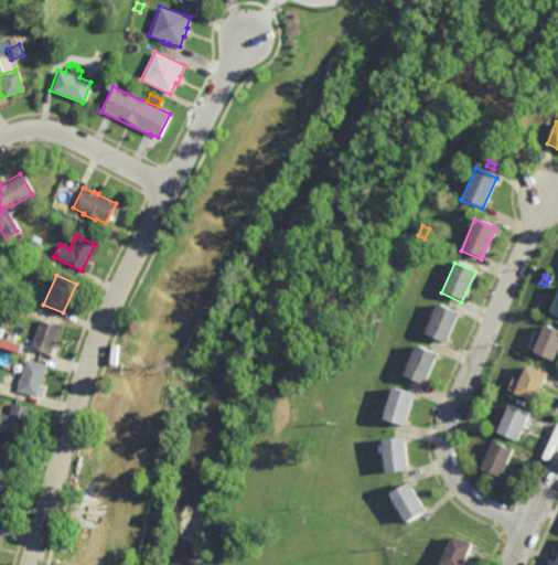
[(14,300),(2,296),(7,288),(18,292),(14,300)]
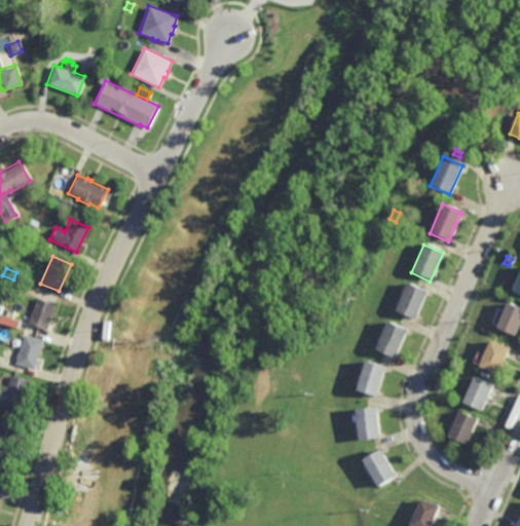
[(519,268),(511,291),(519,295),(519,268)]
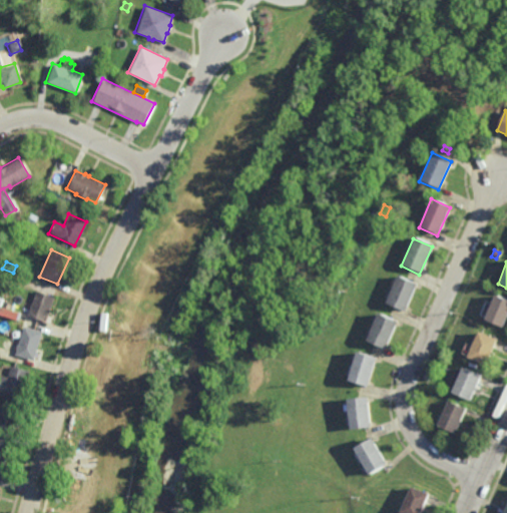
[(402,314),(384,306),(396,278),(415,286),(402,314)]
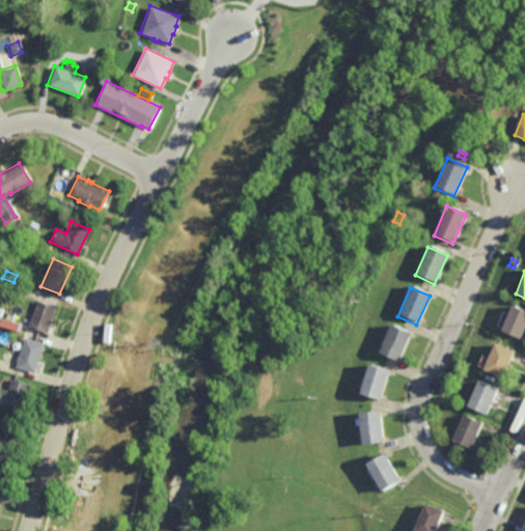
[(45,333),(26,327),(35,301),(54,307),(45,333)]
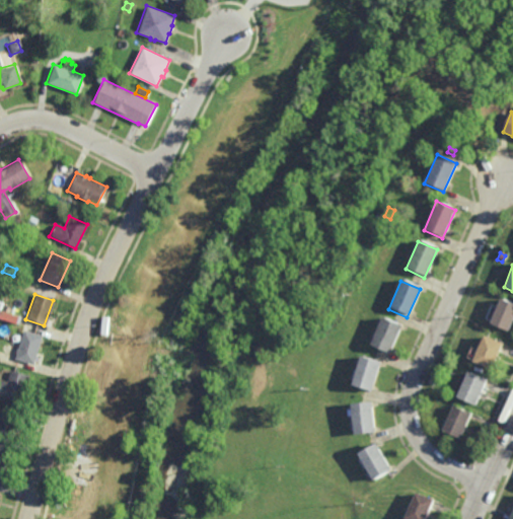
[(512,320),(507,335),(490,326),(501,301),(512,306),(512,320)]
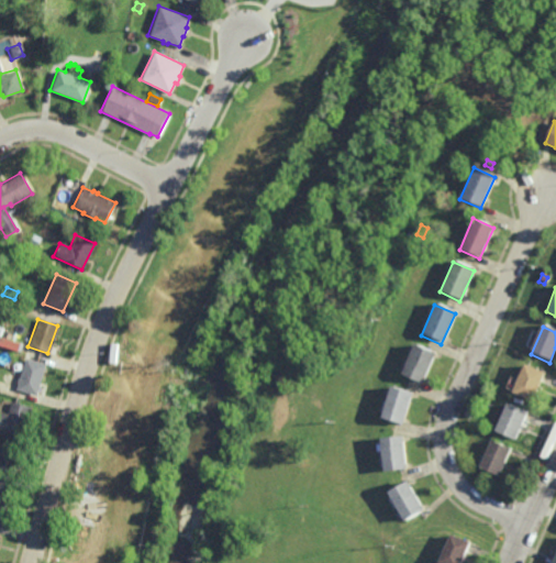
[(0,346),(15,351),(18,342),(0,338),(0,346)]
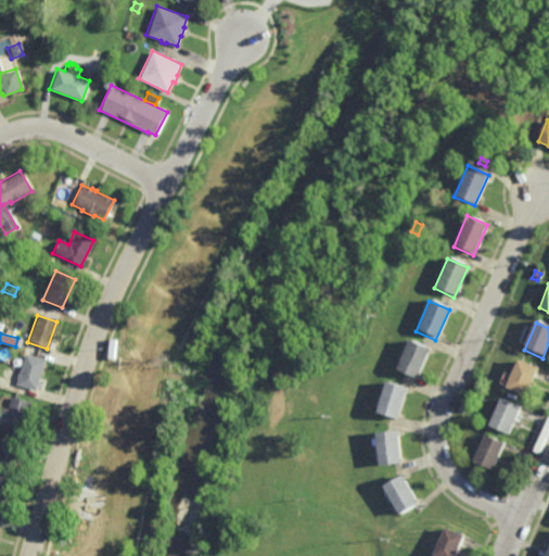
[(415,380),(394,371),(407,342),(428,351),(415,380)]
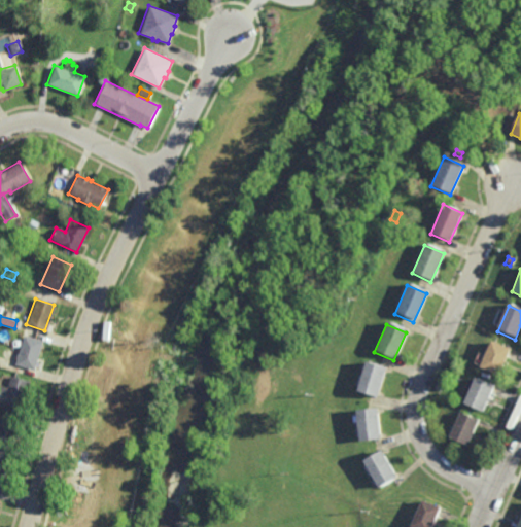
[(32,371),(13,364),(14,359),(13,358),(14,354),(15,354),(22,336),(40,341),(32,371)]
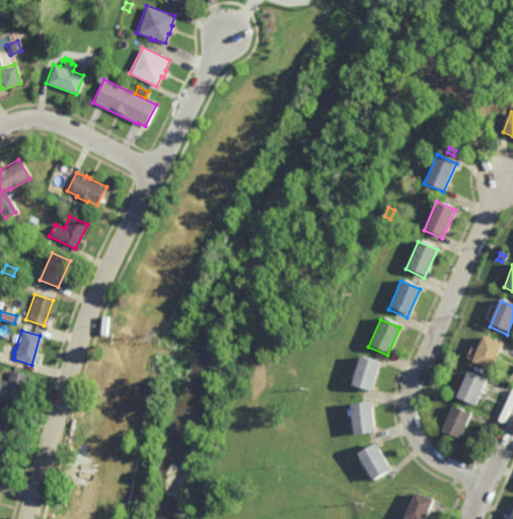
[(498,355),(497,355),(490,373),(471,366),(483,339),(502,347),(498,355)]
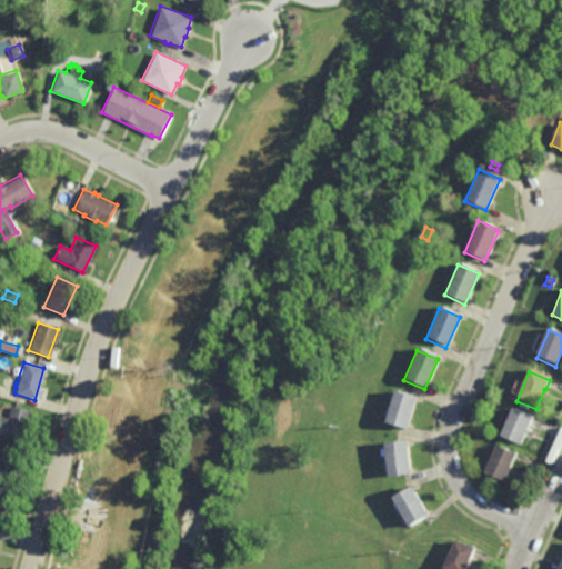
[(414,399),(407,426),(385,419),(393,392),(414,399)]
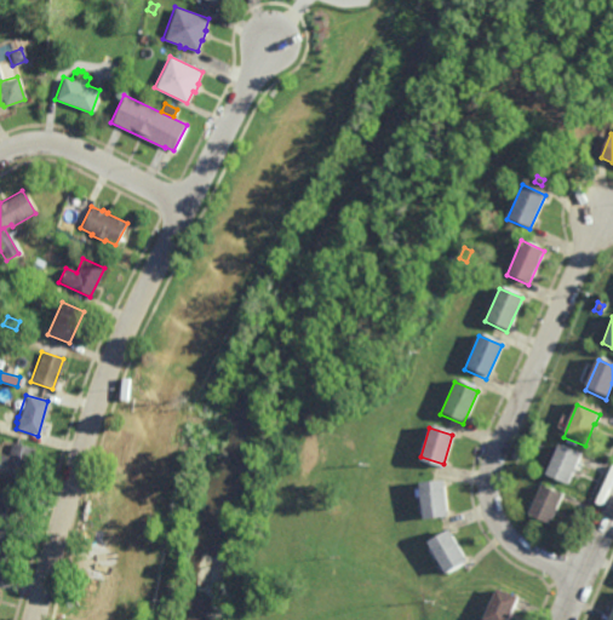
[(29,468),(28,468),(27,470),(29,471),(27,481),(0,472),(0,453),(6,454),(10,441),(34,447),(33,451),(34,452),(29,468)]
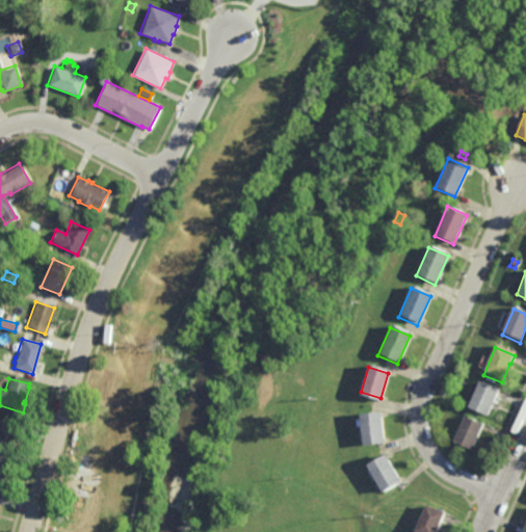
[(477,388),(478,386),(497,393),(485,420),(467,411),(468,409),(462,406),(471,384),(477,388)]
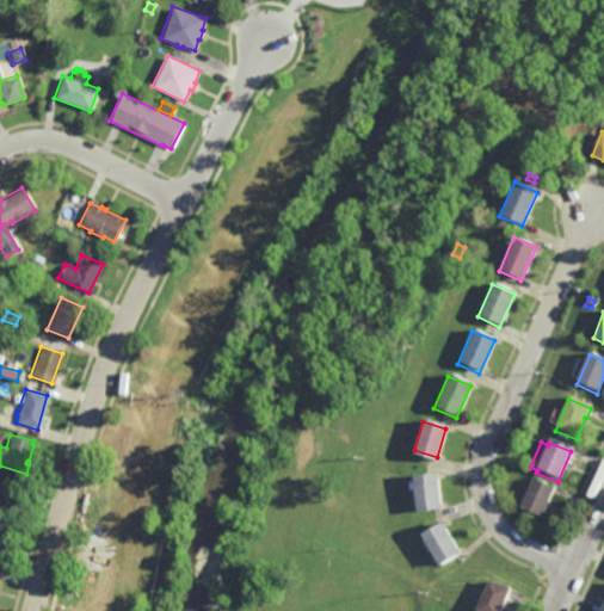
[(506,456),(500,454),(505,443),(511,445),(506,456)]
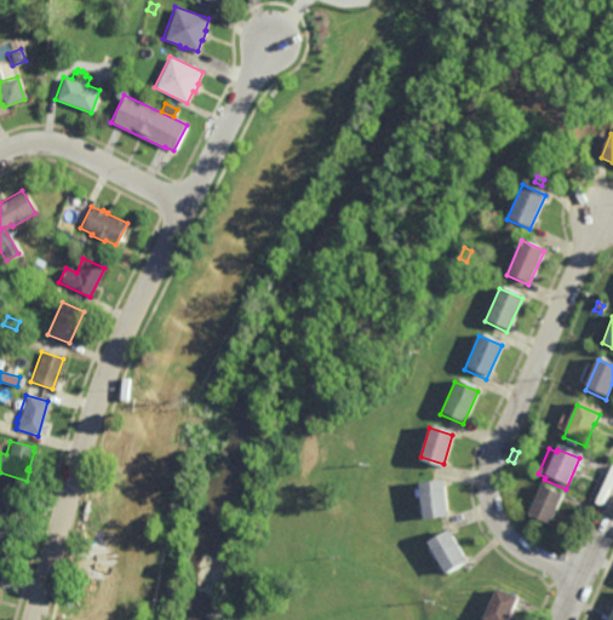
[(427,516),(422,478),(447,476),(451,512),(427,516)]
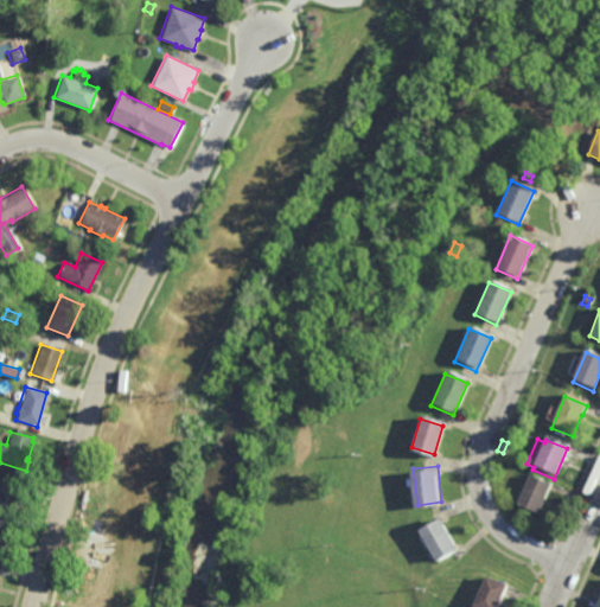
[(12,515),(0,511),(0,474),(21,481),(12,515)]
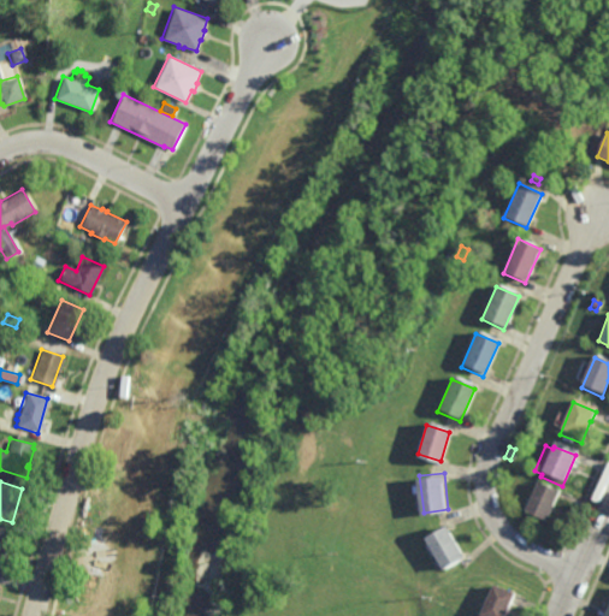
[(555,504),(550,502),(543,516),(524,507),(527,499),(531,501),(538,486),(559,496),(555,504)]
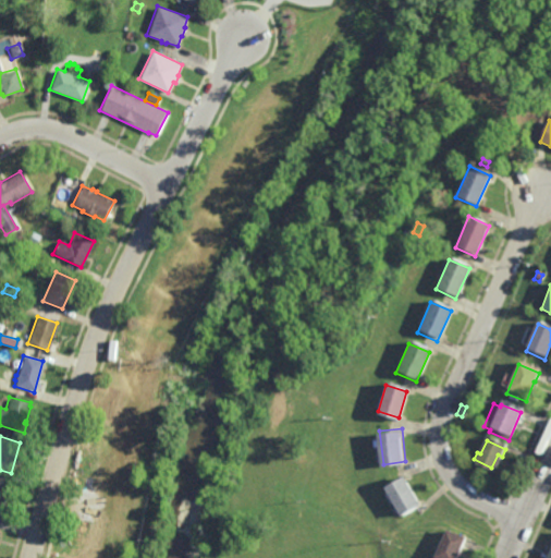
[(402,513),(387,485),(408,473),(424,501),(402,513)]
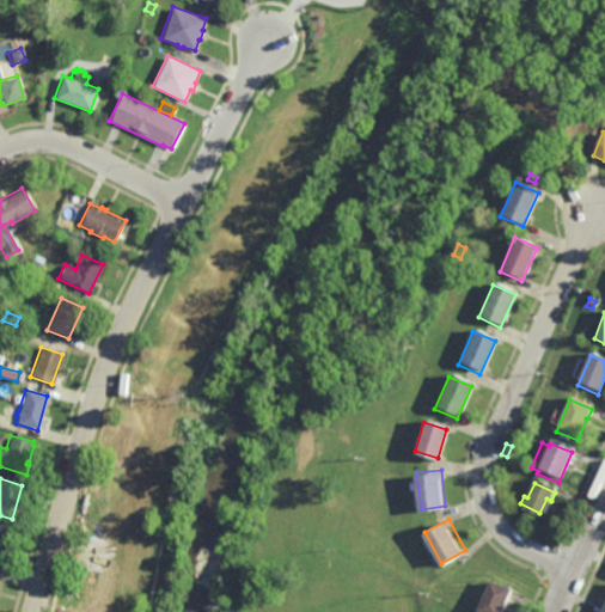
[(497,611),(486,611),(475,607),(488,576),(509,586),(497,611)]
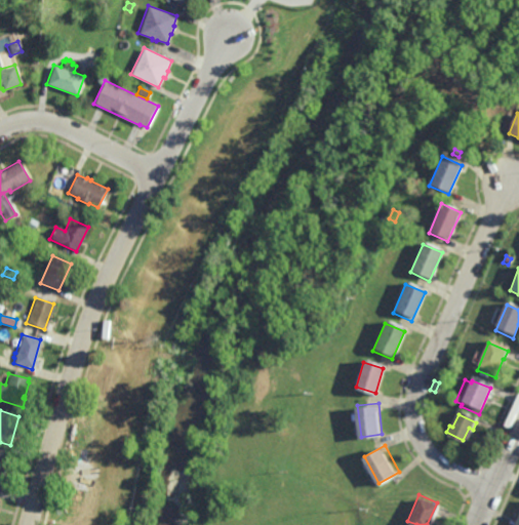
[(518,524),(510,524),(518,506),(518,524)]
